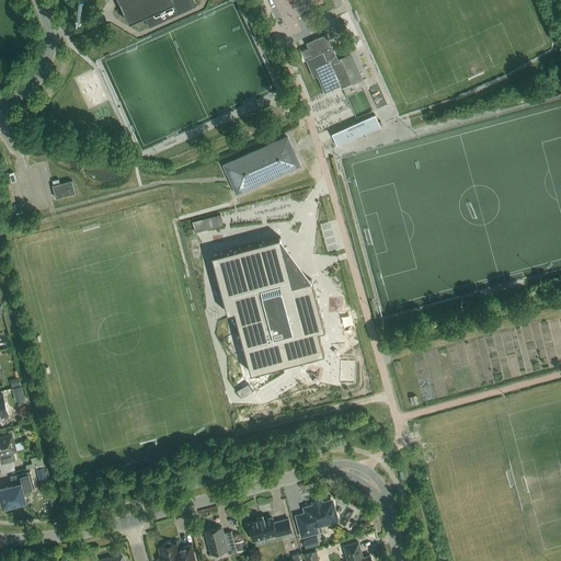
[(117,0),(128,23),(144,16),(148,27),(149,26),(197,6),(194,0),(117,0)]
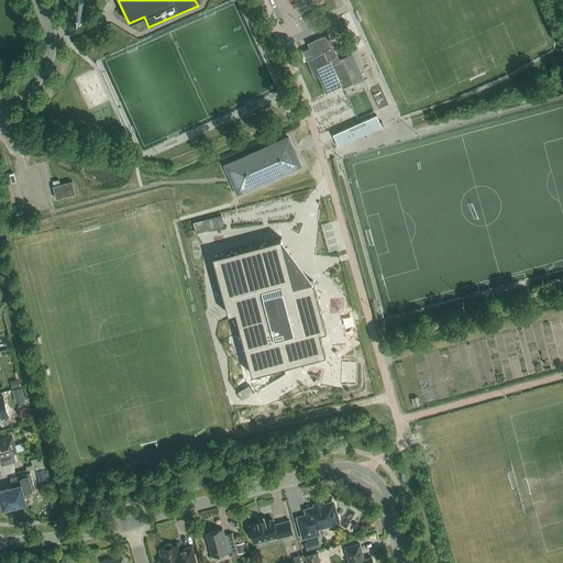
[(319,76),(327,92),(342,86),(343,88),(353,84),(350,74),(343,58),(340,59),(328,33),(308,43),(310,47),(304,51),(316,77),(319,76)]
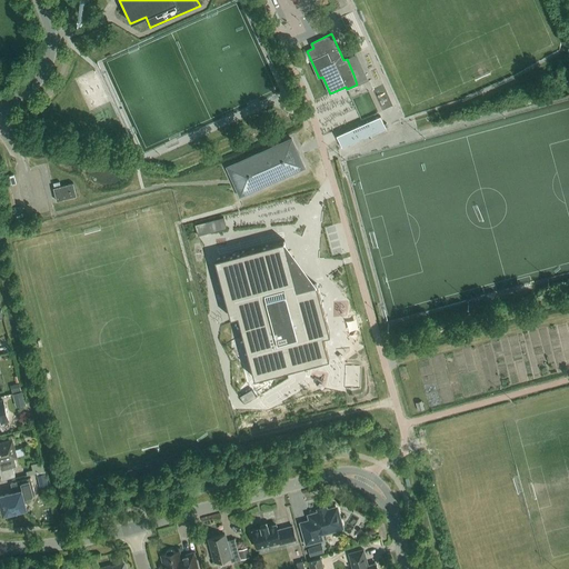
[(342,147),(386,128),(380,116),(337,136),(342,147)]
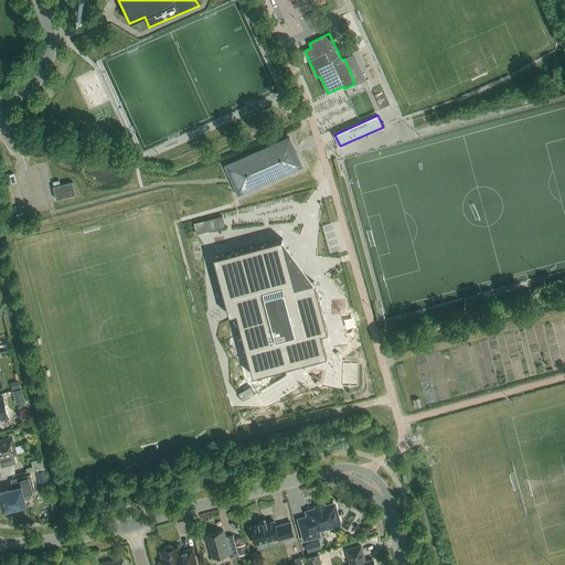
[(238,195),(302,167),(289,138),(225,167),(238,195)]
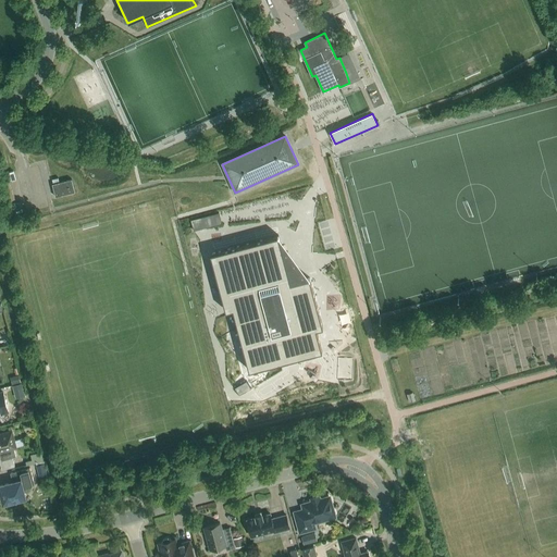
[(75,193),(72,180),(57,184),(52,185),(56,198),(75,193)]
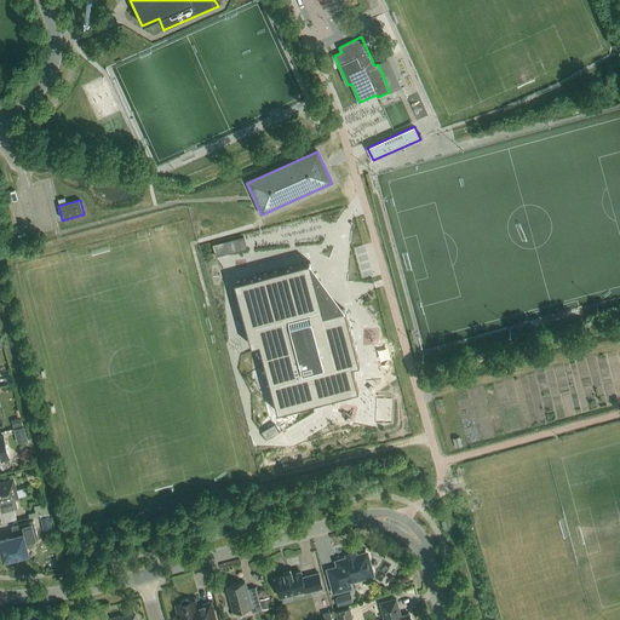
[(216,256),(245,248),(241,236),(212,244),(216,256)]
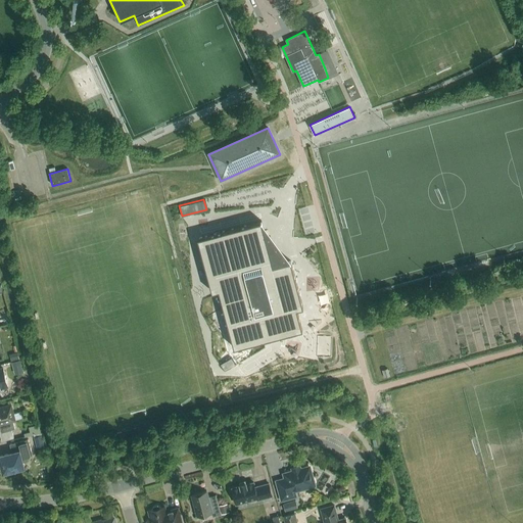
[(260,221),(197,237),(211,291),(219,289),(234,347),(302,329),(296,308),(303,306),(290,260),(274,265),(271,250),(269,251),(260,221)]
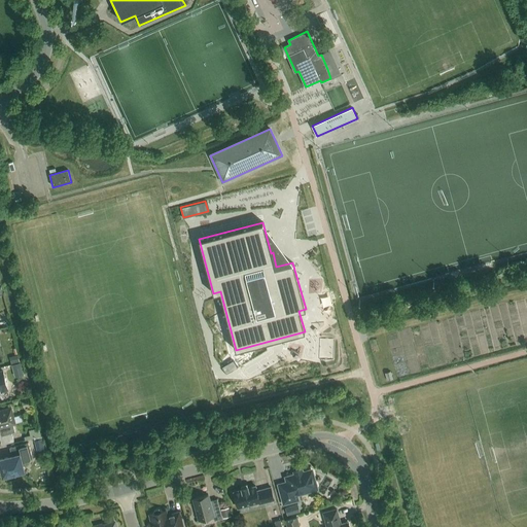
[(18,354),(9,356),(11,363),(20,361),(18,354)]
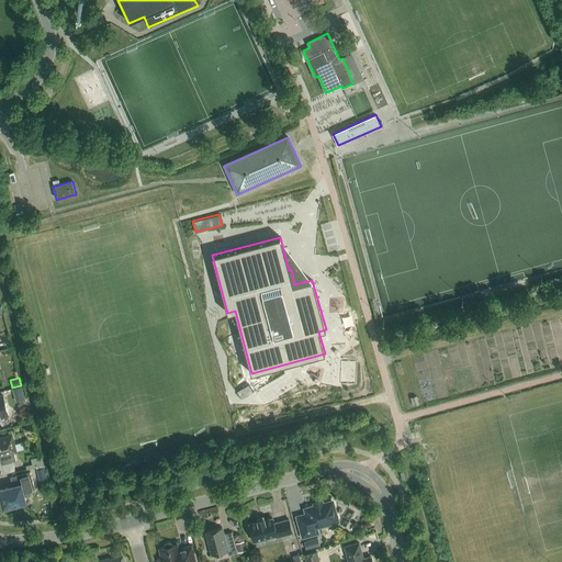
[(237,391),(242,400),(254,392),(249,384),(237,391)]
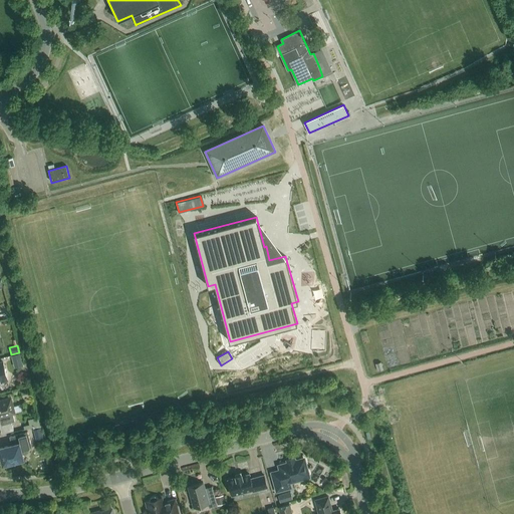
[(15,367),(23,365),(20,353),(12,355),(15,367)]
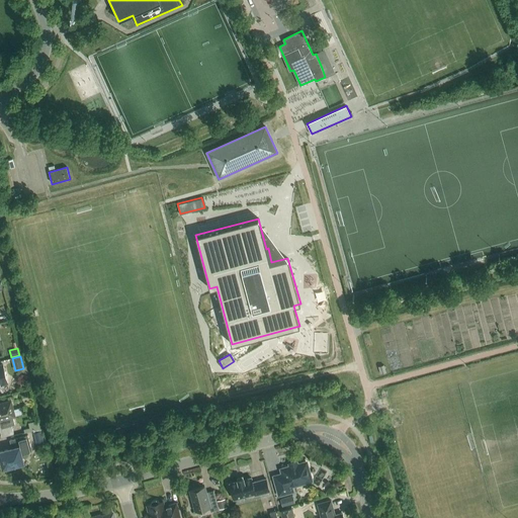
[(384,364),(378,366),(380,374),(386,372),(384,364)]
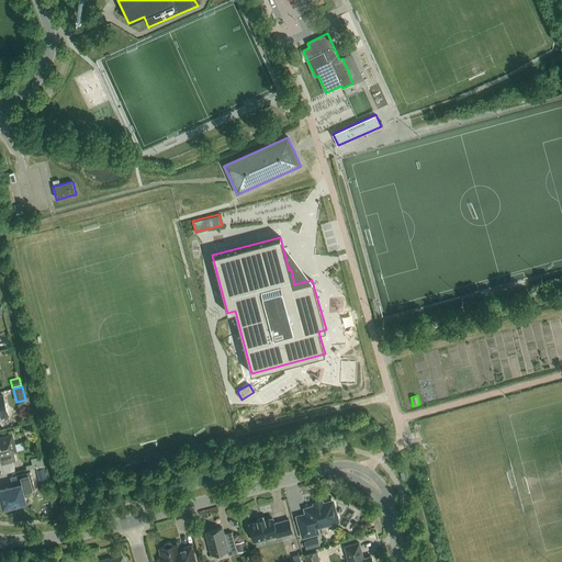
[(12,435),(0,437),(0,456),(2,456),(4,463),(0,464),(0,467),(2,474),(15,470),(13,462),(17,461),(14,452),(17,451),(12,435)]
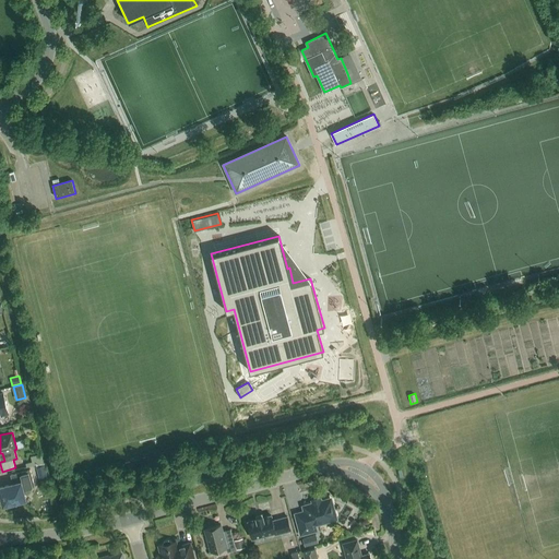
[(46,453),(36,454),(37,463),(47,462),(46,453)]
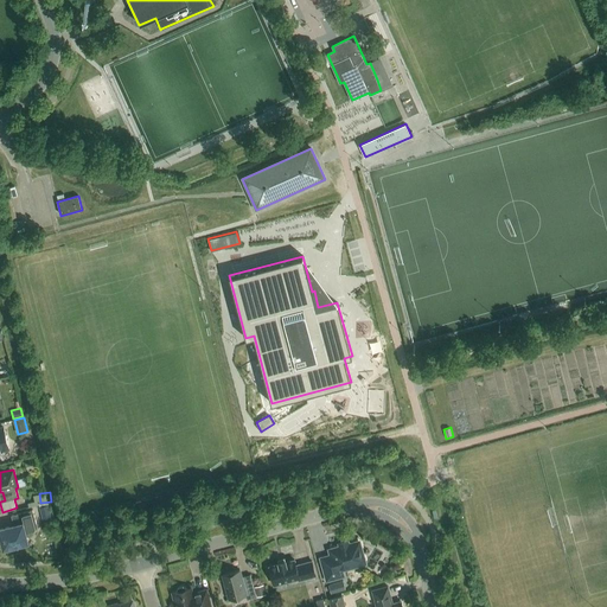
[(49,504),(39,506),(43,518),(52,516),(49,504)]
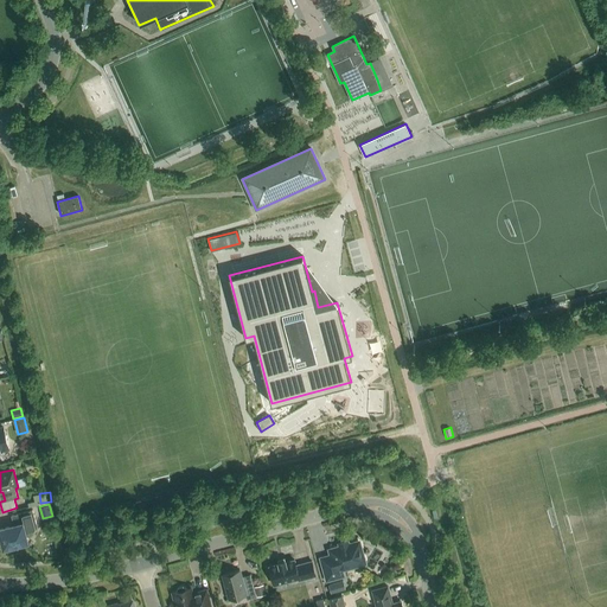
[(37,526),(33,510),(11,515),(14,525),(0,529),(0,531),(1,537),(0,538),(0,542),(4,545),(4,548),(13,545),(18,548),(21,543),(27,542),(26,536),(27,532),(36,530),(37,526)]
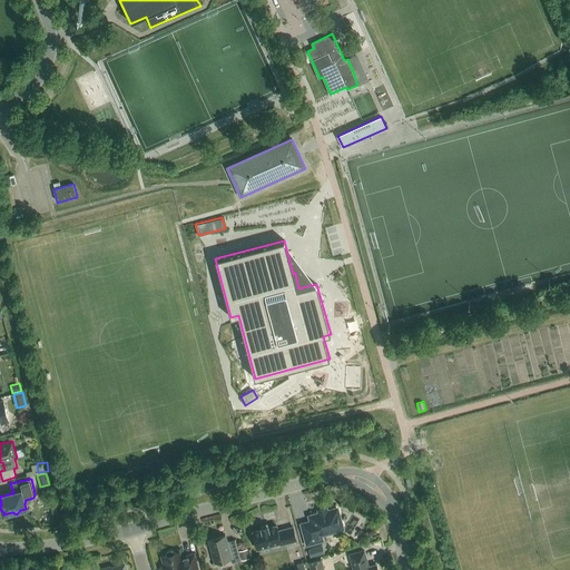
[(342,530),(343,527),(342,523),(341,523),(338,514),(340,513),(338,510),(335,508),(332,509),(331,510),(310,517),(311,522),(302,526),(307,544),(322,540),(321,536),(338,530),(340,531),(342,530)]
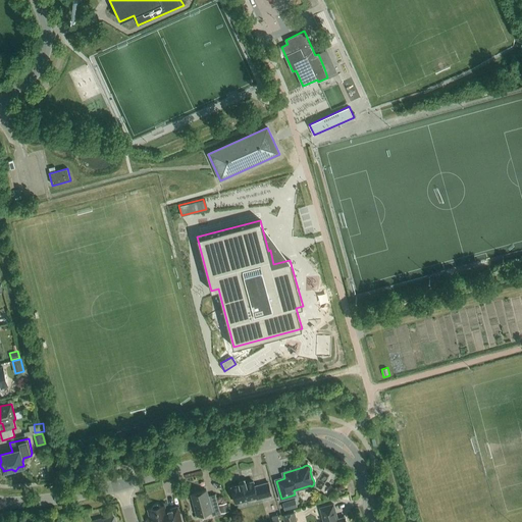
[(257,499),(271,494),(268,482),(255,486),(253,481),(246,483),(246,481),(240,483),(240,484),(231,487),(236,503),(257,498),(257,499)]
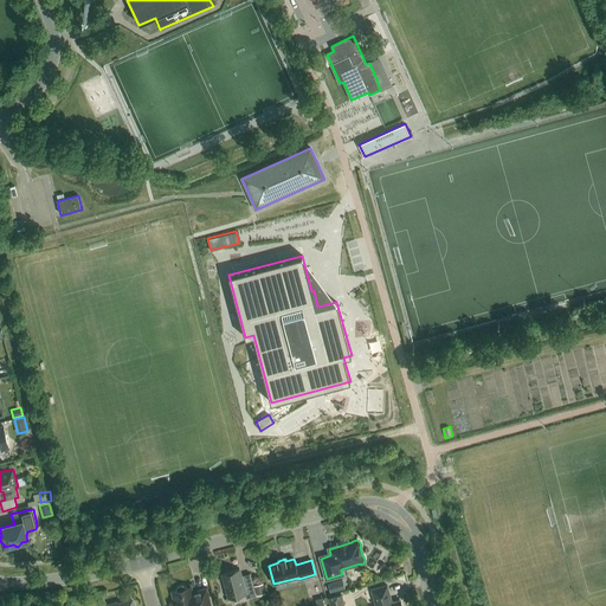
[(223,574),(229,598),(245,593),(246,599),(256,595),(250,573),(242,575),(239,569),(223,574)]
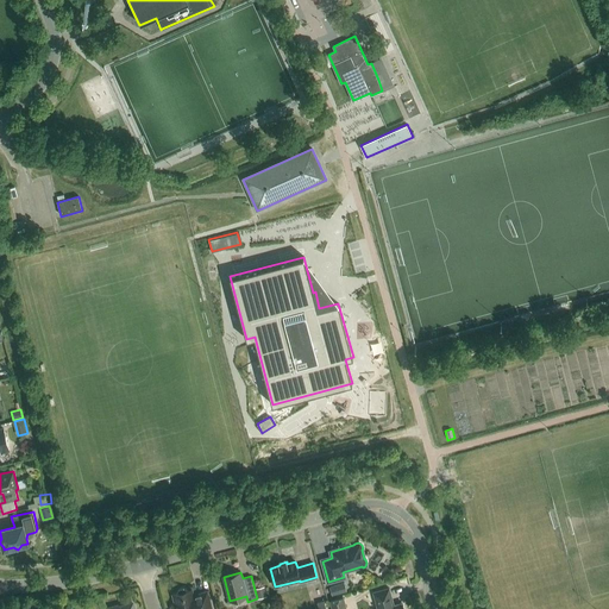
[(344,583),(330,586),(332,595),(346,591),(344,583)]
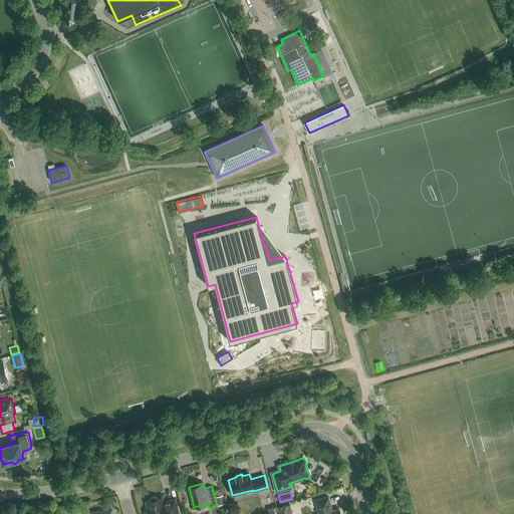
[(223,495),(216,497),(219,505),(225,503),(223,495)]
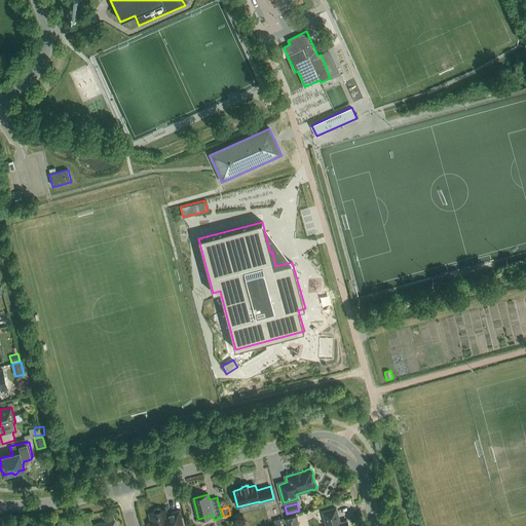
[(152,525),(183,525),(179,511),(167,514),(165,509),(161,510),(161,509),(158,508),(155,509),(153,511),(153,512),(149,514),(152,525)]
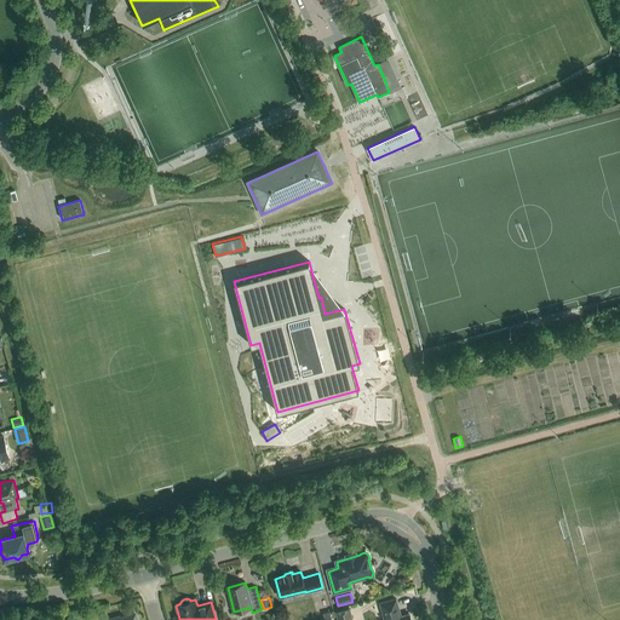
[(411,619),(409,614),(401,616),(396,598),(380,603),(384,619),(411,619)]
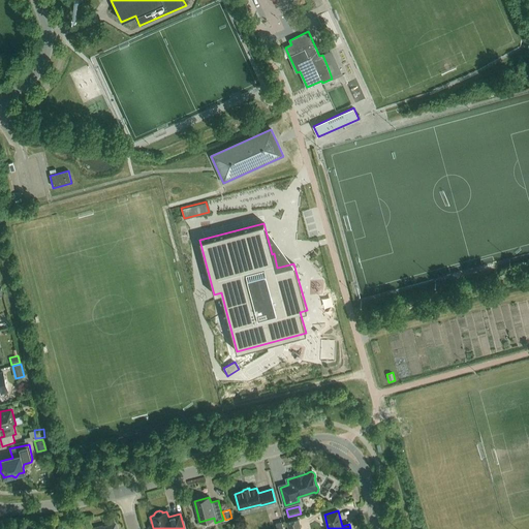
[(286,521),(288,528),(301,528),(299,518),(286,521)]
